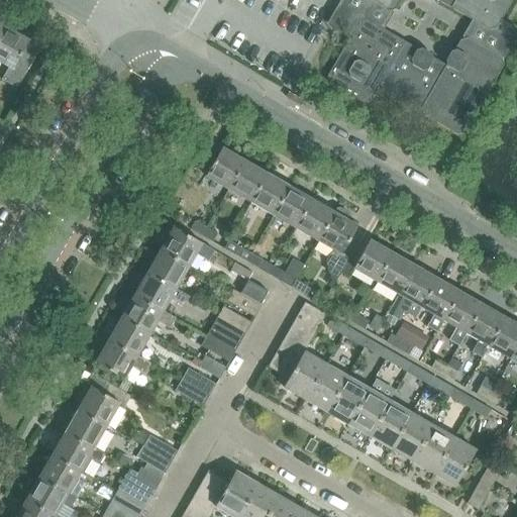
[(395,9),(400,0),(369,0),(388,11),(395,9)]
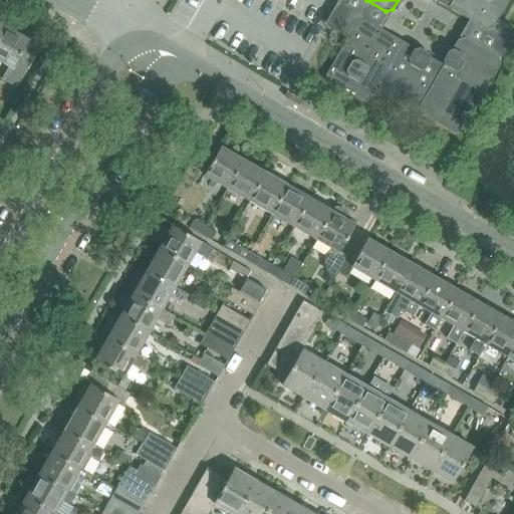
[(434,0),(448,8),(452,0),(434,0)]
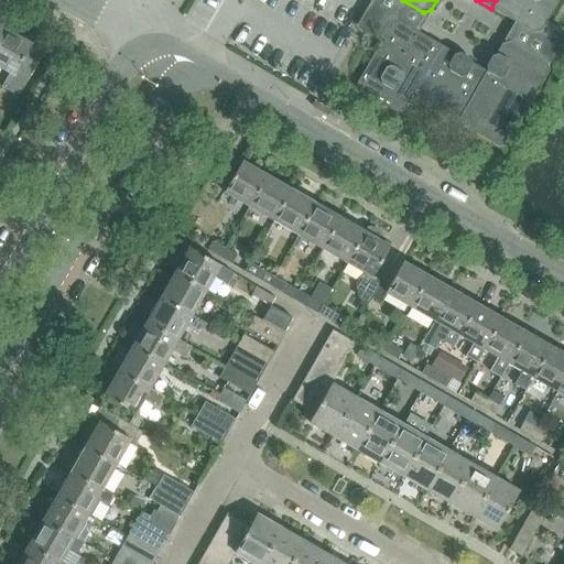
[(496,0),(491,9),(533,33),(541,31),(557,0),(496,0)]
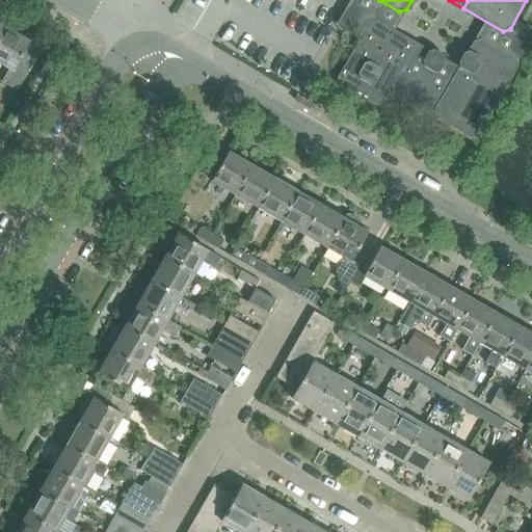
[(380,104),(391,87),(390,86),(416,43),(376,20),(369,22),(337,78),(339,85),(373,106),(380,104)]
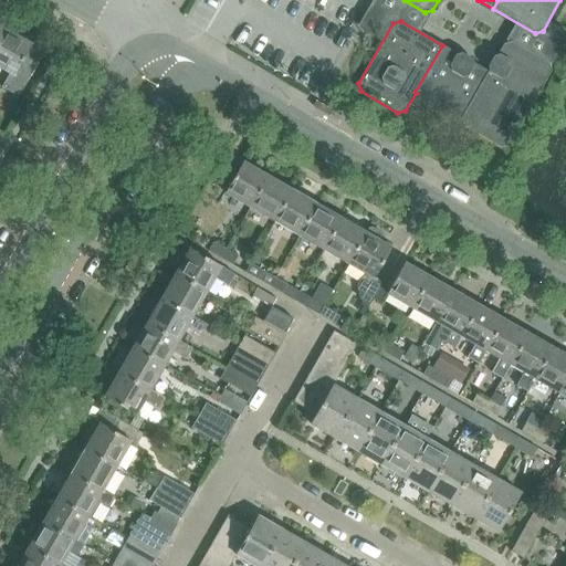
[(6,30),(0,39),(0,67),(9,73),(1,86),(19,96),(42,56),(29,49),(31,44),(6,30)]
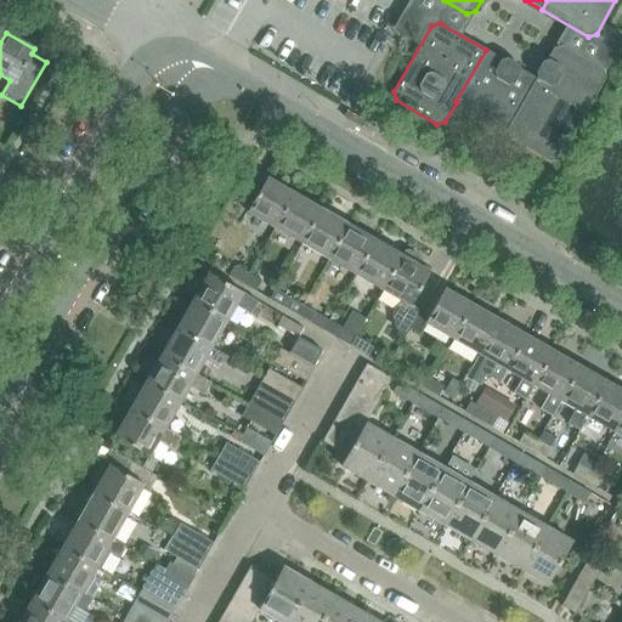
[(536,78),(507,130),(508,139),(549,162),(558,159),(605,78),(603,69),(561,46),(553,49),(536,78)]
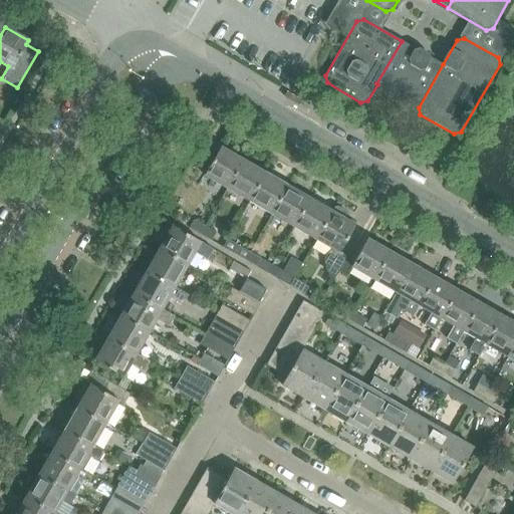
[(377,84),(398,95),(423,53),(402,41),(376,83),(377,84)]
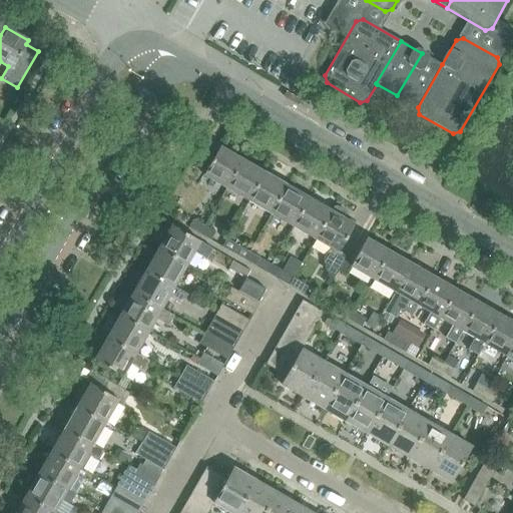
[(397,95),(418,107),(442,64),(422,53),(397,95)]
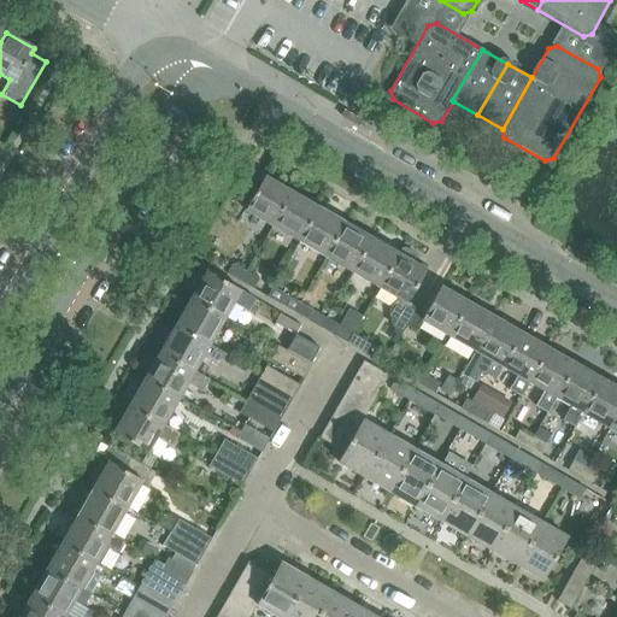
[(245,210),(272,227),(292,192),(264,176),(245,210)]
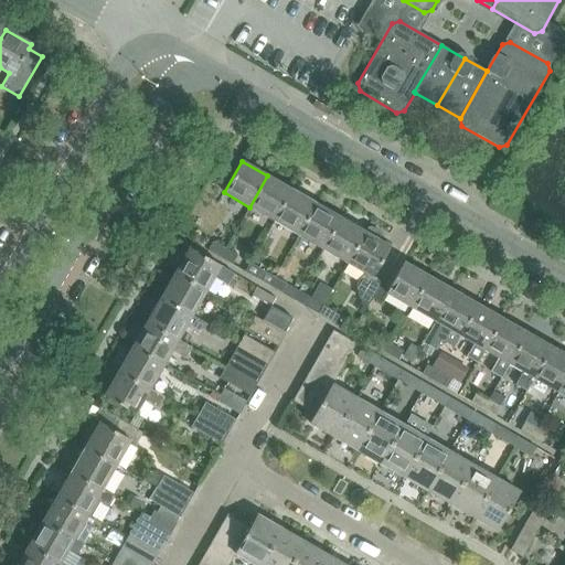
[(249,208),(274,221),(291,190),(267,176),(249,208)]
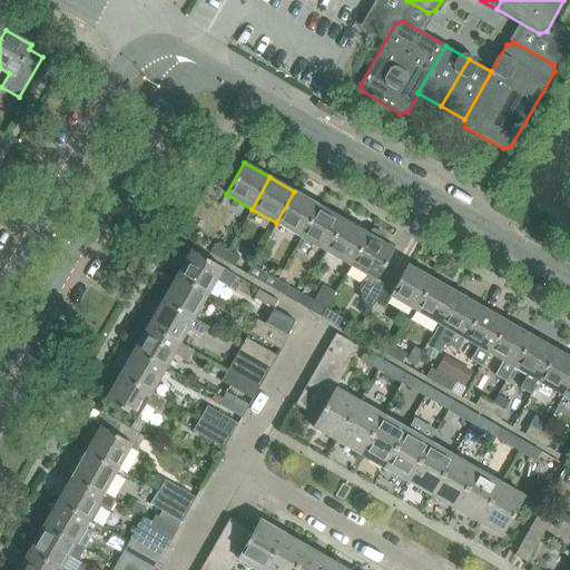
[(276,223),(301,237),(318,206),(294,192),(276,223)]
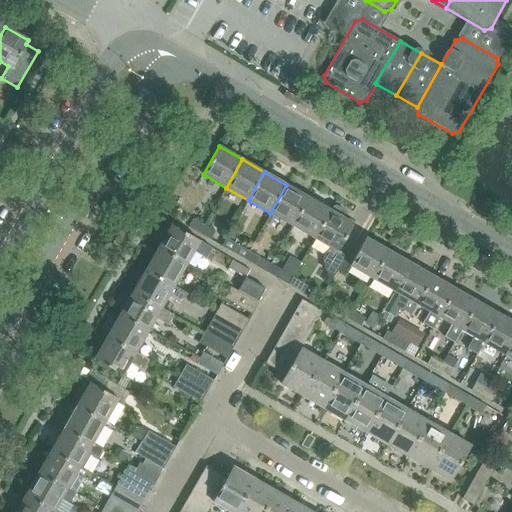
[(270,213),(292,226),(308,197),(286,185),(270,213)]
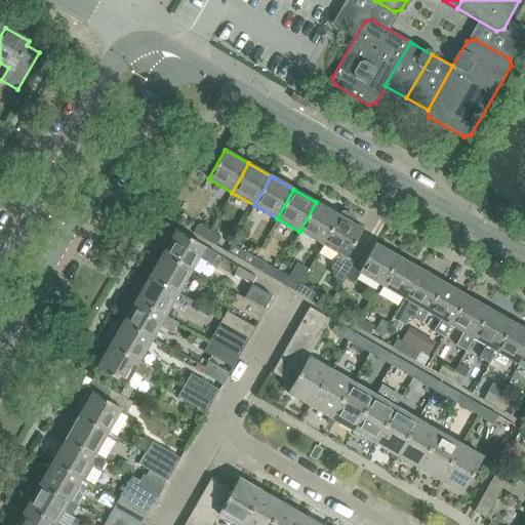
[(299,232),(322,245),(339,215),(316,202),(299,232)]
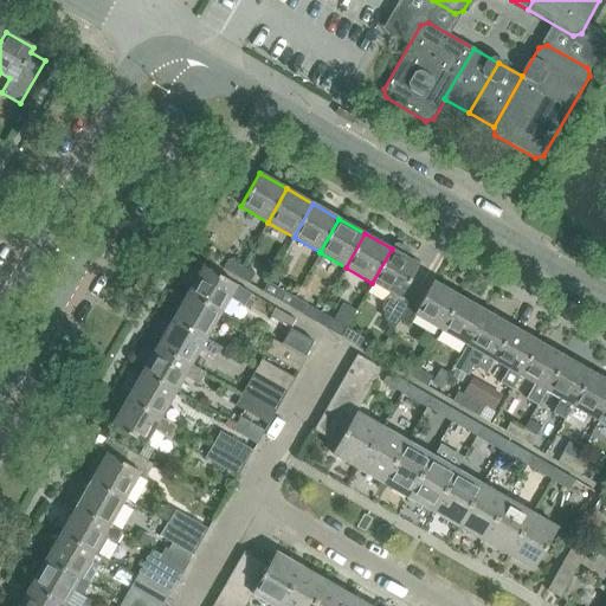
[(411,255),(410,253),(410,251),(398,244),(394,245),(372,283),(391,292),(382,307),(385,321),(395,327),(408,303),(399,298),(419,264),(408,258),(411,255)]
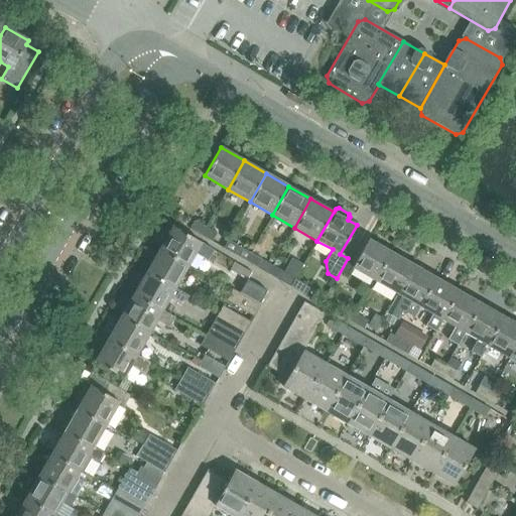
[(189,230),(201,236),(206,227),(195,221),(189,230)]
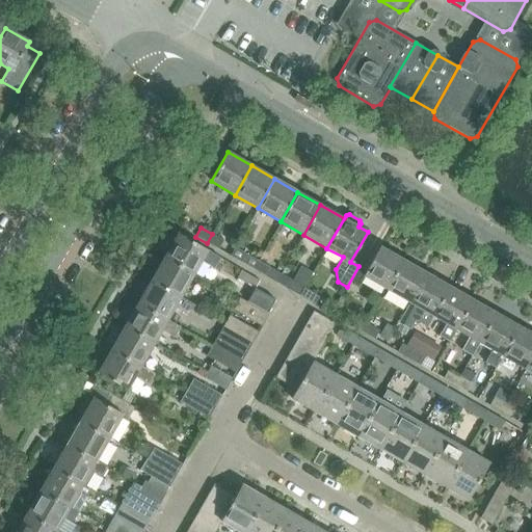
[(193,274),(202,261),(214,269),(220,258),(178,233),(164,257),(193,274)]
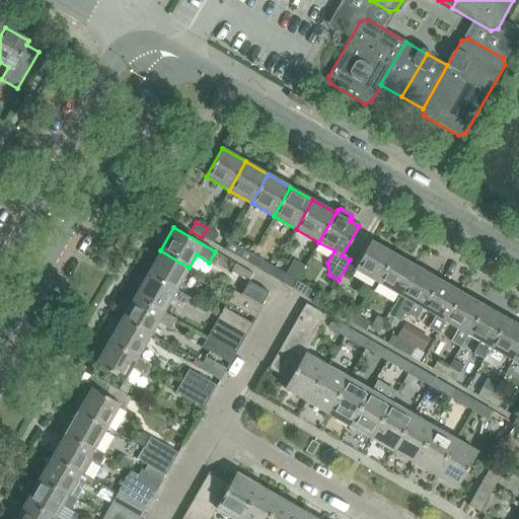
[(202,237),(214,244),(219,235),(207,228),(202,237)]
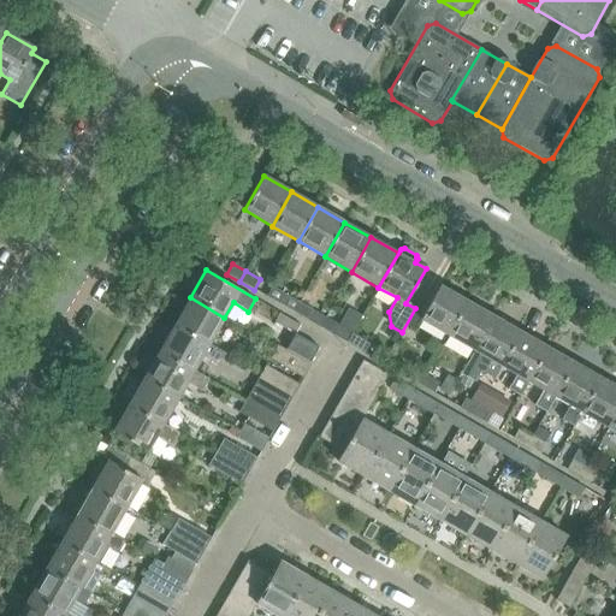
[(448,336),(467,302),(440,285),(420,320),(448,336)]
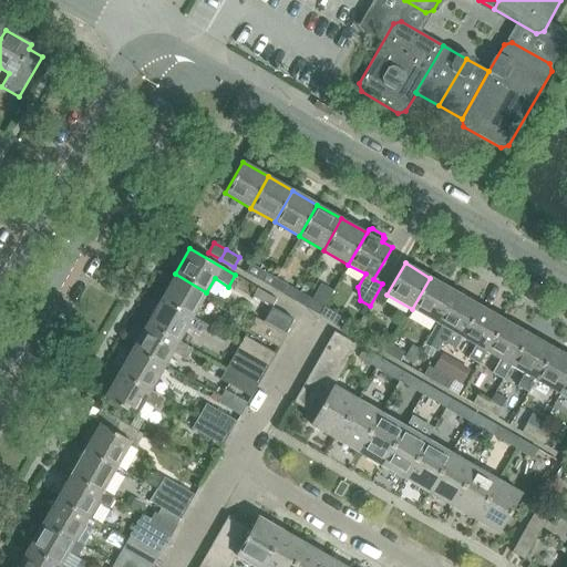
[(258,281),(269,287),(275,278),(264,271),(258,281)]
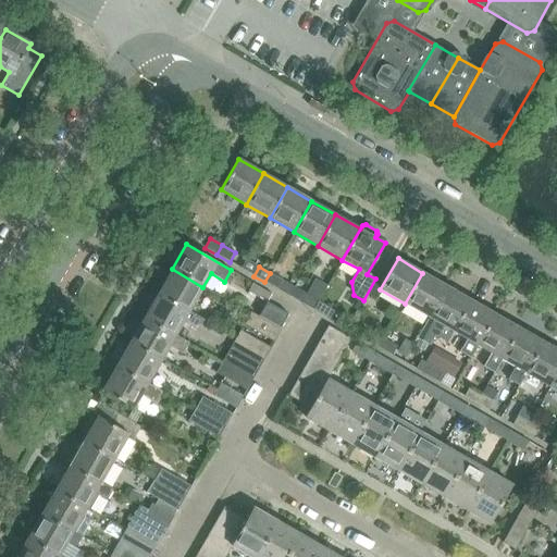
[(202,287),(172,269),(158,294),(189,311),(202,287)]
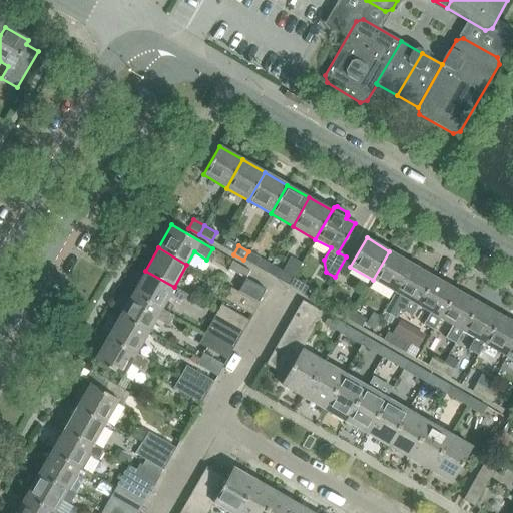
[(243,260),(257,268),(262,259),(248,251),(243,260)]
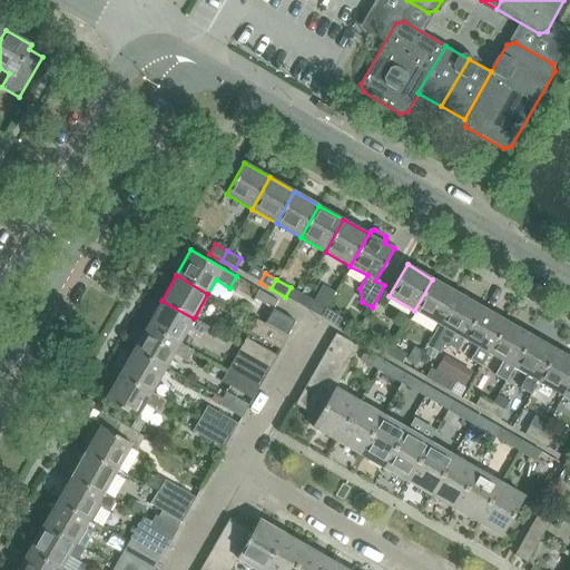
[(458,293),(432,279),(414,311),(439,325),(458,293)]
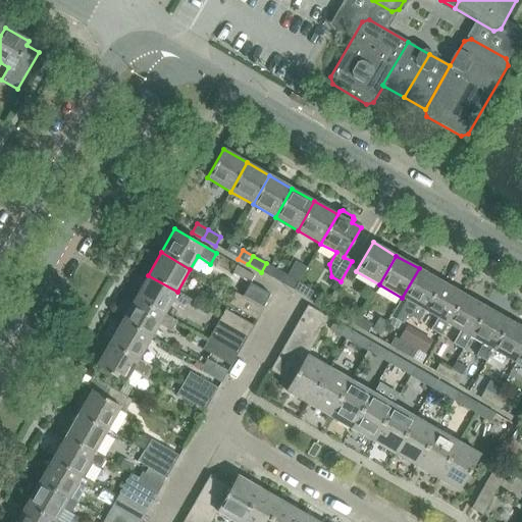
[(425,311),(424,310),(441,281),(419,268),(402,298),(392,317),(401,322),(407,313),(420,320),(425,311)]
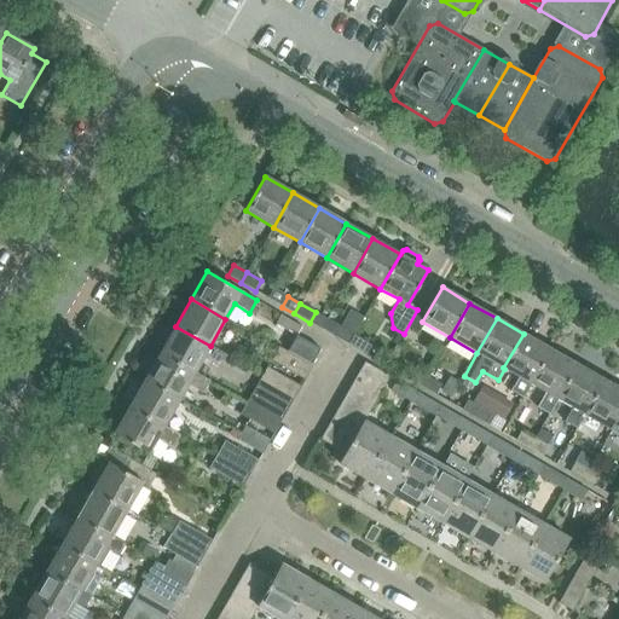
[(195,372),(203,358),(220,368),(226,356),(210,346),(175,327),(160,353),(195,372)]
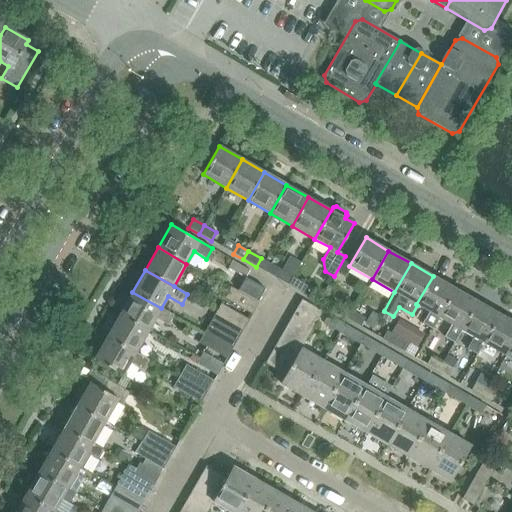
[(278,279),(288,285),(293,276),(283,271),(278,279)]
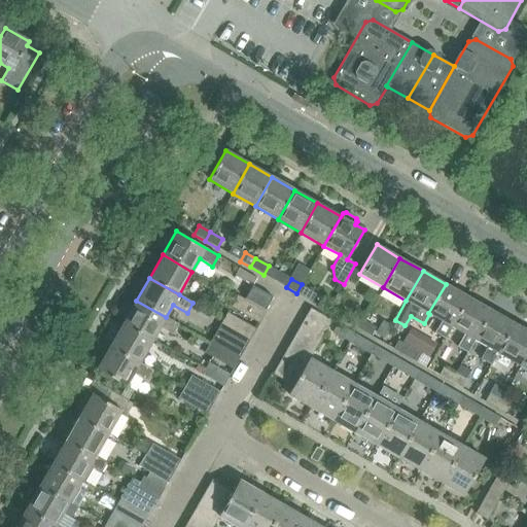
[(296,293),(309,301),(314,291),(302,284),(296,293)]
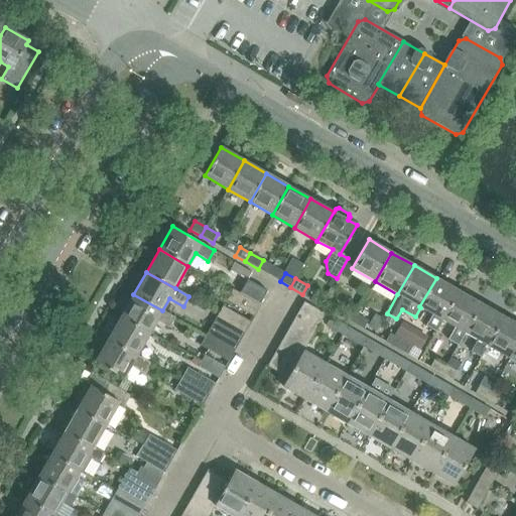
[(435,332),(442,319),(459,291),(436,278),(419,306),(431,313),(425,326),(435,332)]
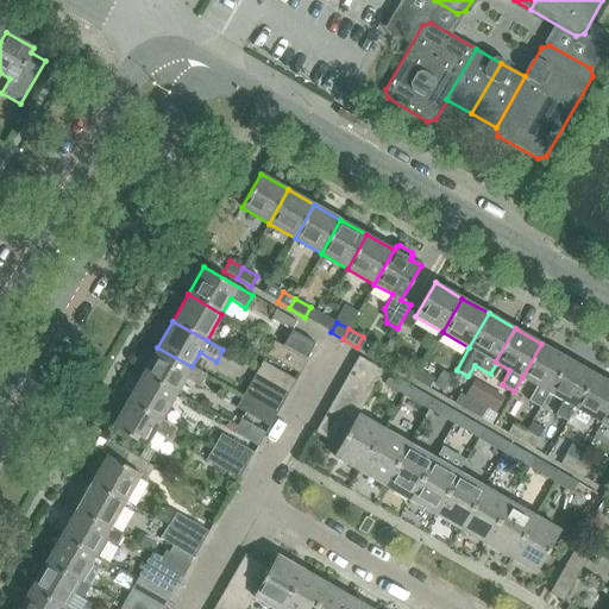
[(267,356),(300,375),(308,360),(307,360),(315,345),(293,331),(283,346),(275,341),(267,356)]
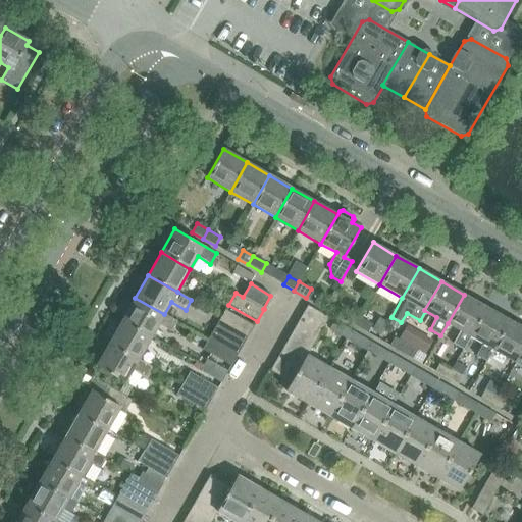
[(448,324),(460,331),(453,343),(464,349),(470,336),(486,308),(464,295),(448,323),(448,324)]
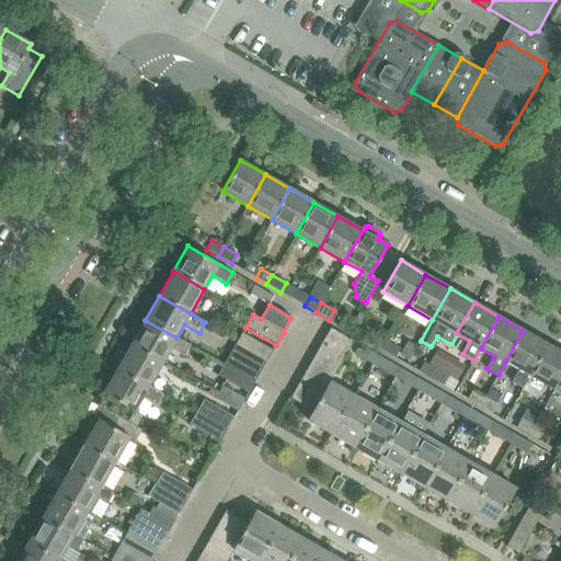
[(190,345),(176,338),(145,320),(132,344),(162,362),(170,348),(183,356),(190,345)]
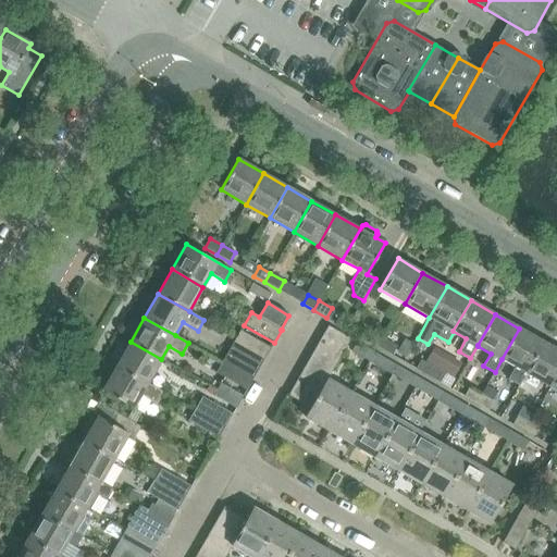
[(350,338),(329,326),(322,337),(344,350),(350,338)]
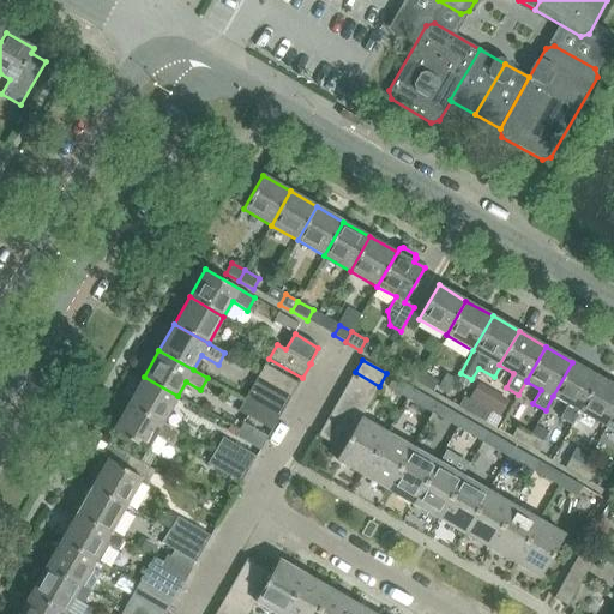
[(581,411),(579,411),(599,377),(572,362),(553,396),(567,404),(560,419),(572,426),(581,411)]
